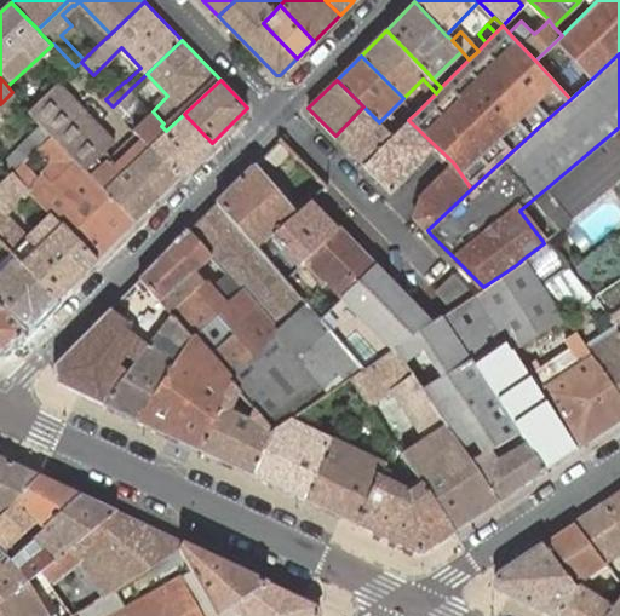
[(135,130),(113,107),(105,99),(104,97),(98,103),(132,138),(114,155),(121,162),(118,165),(104,150),(116,139),(61,81),(30,110),(42,122),(51,133),(61,142),(85,168),(136,220),(179,176),(145,140),(144,139),(137,132),(135,130)]
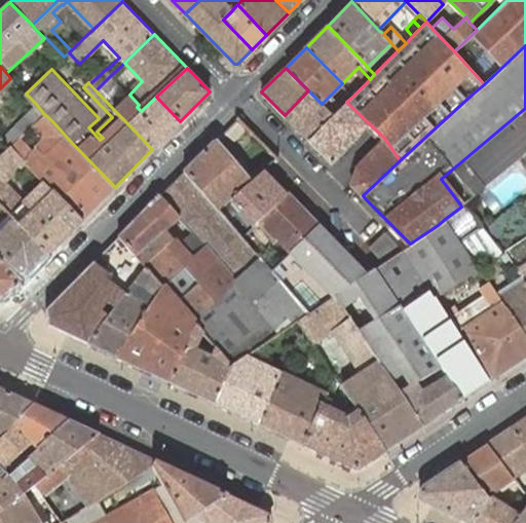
[(111,75),(96,90),(105,100),(120,84),(111,75)]
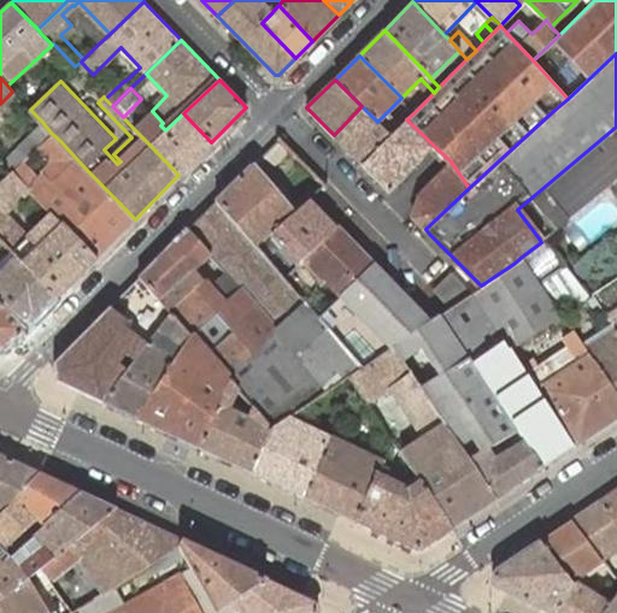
[(334,135),(363,164),(391,135),(377,122),(362,106),(334,135)]
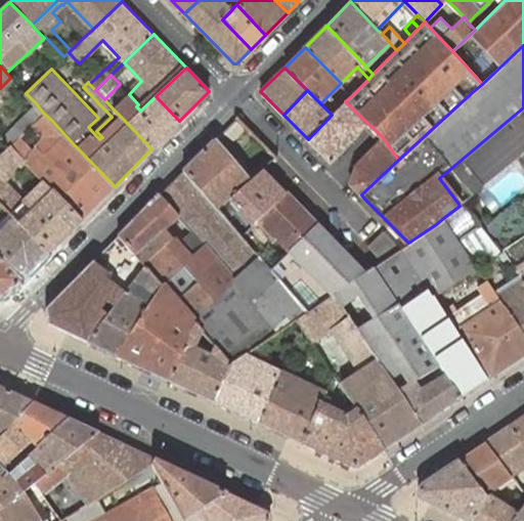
[(122,118),(123,119),(151,148),(179,121),(156,96),(140,111),(136,106),(138,104),(129,94),(114,110),(116,112),(122,118)]
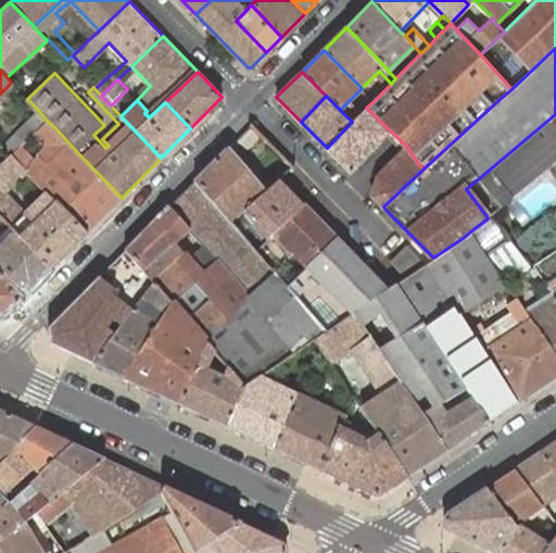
[(351,171),(390,130),(366,108),(352,122),(327,148),(350,172),(351,171)]
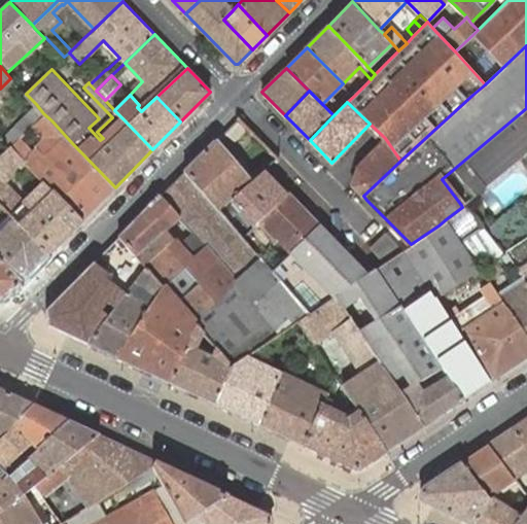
[(34,123),(43,113),(36,104),(3,137),(11,146),(19,138),(34,123)]
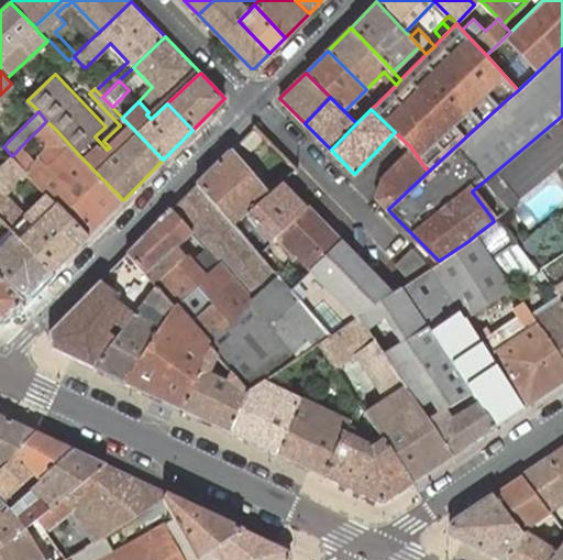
[(562,116),(472,191),(493,219),(562,160),(562,116)]
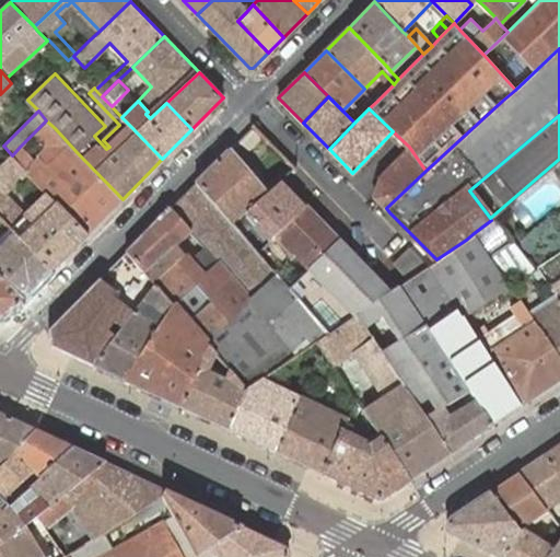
[(88,233),(123,199),(77,152),(55,128),(46,120),(36,130),(36,131),(48,143),(32,160),(20,147),(12,155),(25,169),(27,171),(37,182),(47,192),(88,233)]
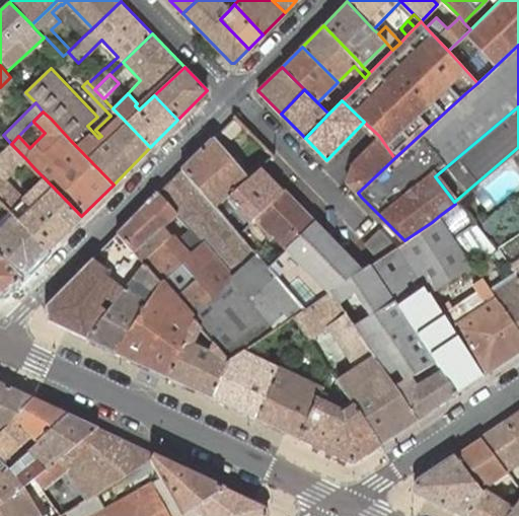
[(234,115),(211,138),(247,176),(261,165),(274,154),(234,115)]
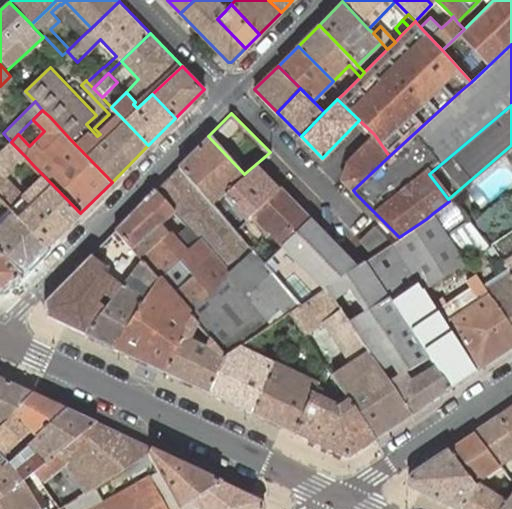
[(353,190),(389,156),(374,134),(348,161),(343,179),(353,190)]
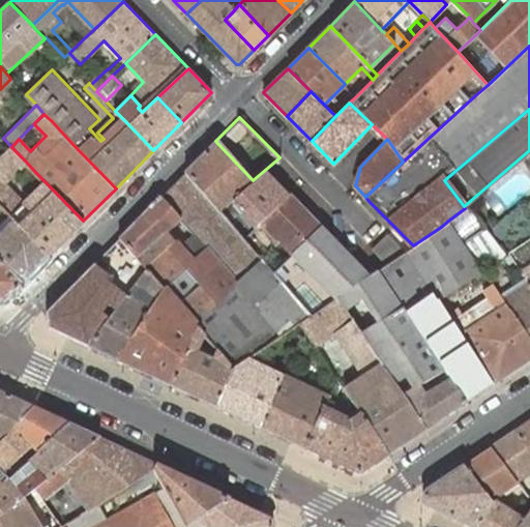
[(215,141),(184,171),(219,209),(253,180),(215,141)]
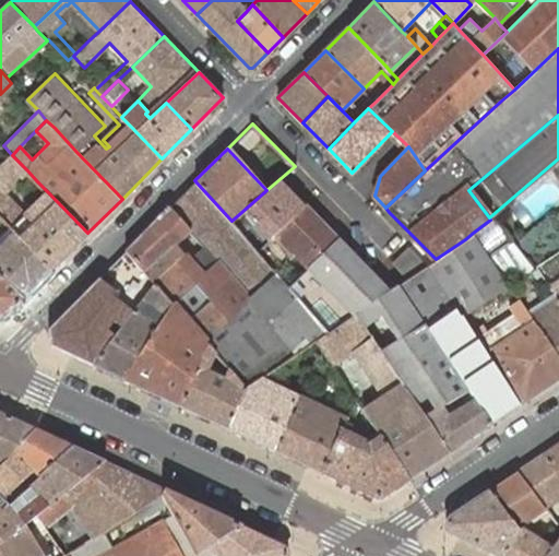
[(51,269),(87,233),(47,191),(26,212),(6,191),(22,175),(33,186),(37,181),(27,170),(25,168),(12,155),(0,165),(0,214),(18,233),(51,269)]
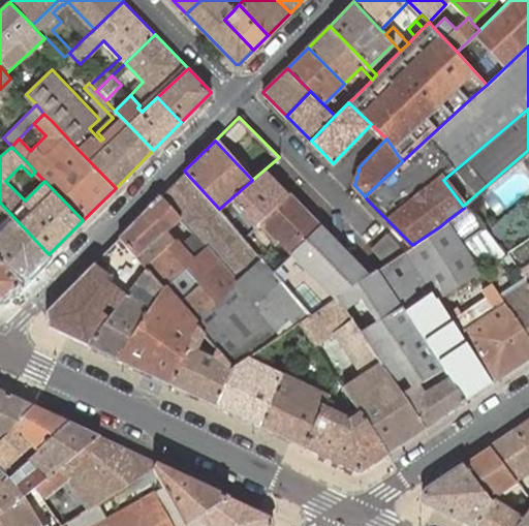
[(219,209),(228,220),(244,237),(250,244),(269,226),(293,252),(321,225),(289,193),(266,168),(252,180),(219,209)]
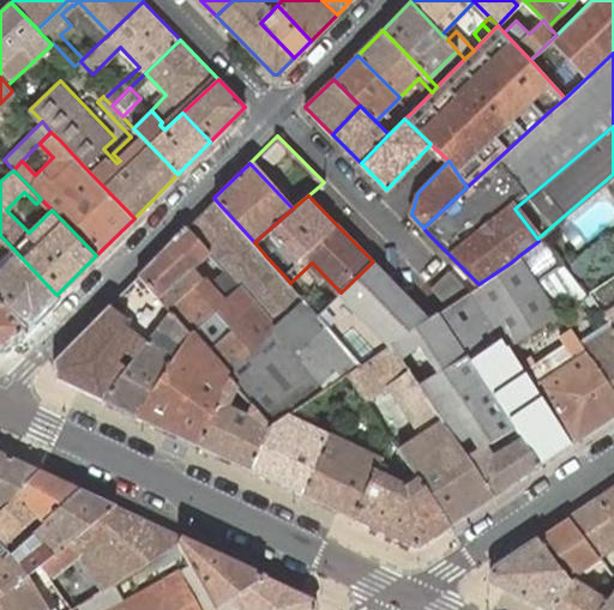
[(214,198),(185,228),(209,254),(217,263),(235,283),(265,255),(254,242),(214,198)]
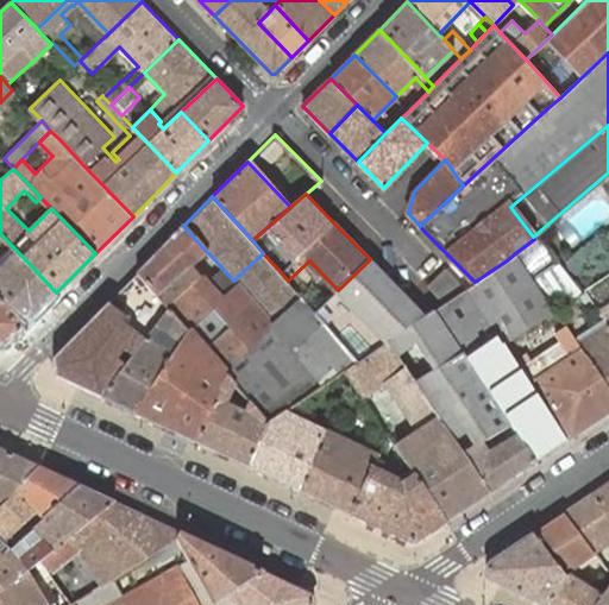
[(170,239),(137,272),(162,301),(167,297),(171,302),(200,273),(193,265),(207,252),(183,226),(170,239)]
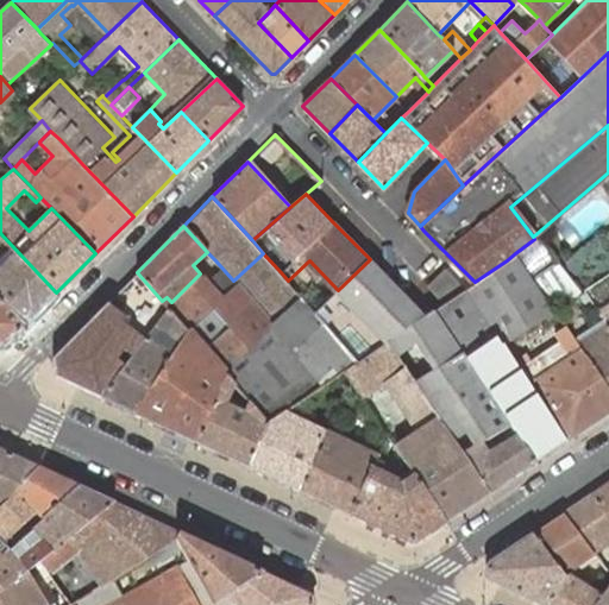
[(0,344),(6,344),(26,323),(56,292),(19,253),(0,233),(0,344)]
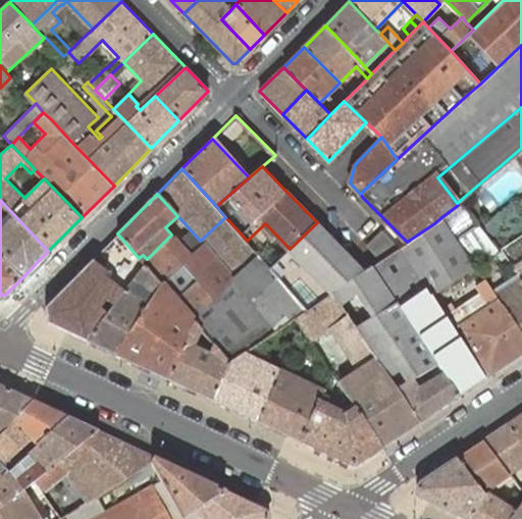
[(470,219),(458,205),(441,217),(452,234),(470,219)]
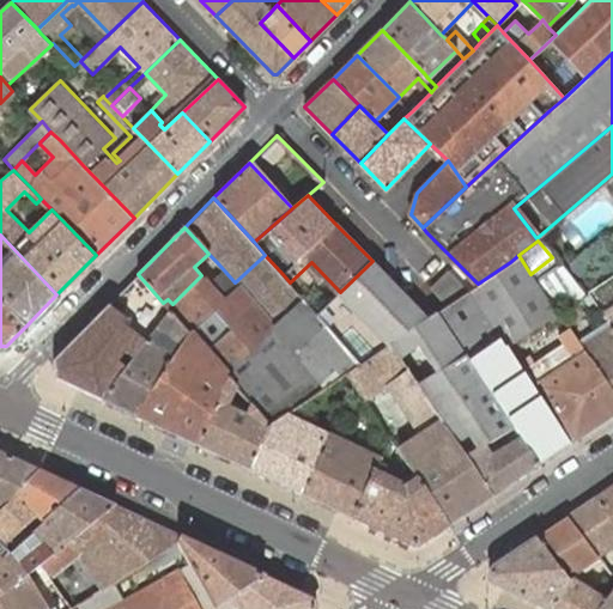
[(504,343),(557,310),(534,279),(530,274),(519,255),(510,262),(478,284),(468,291),(448,304),(444,306),(436,312),(514,426),(539,462),(571,440),(516,361),(504,343)]
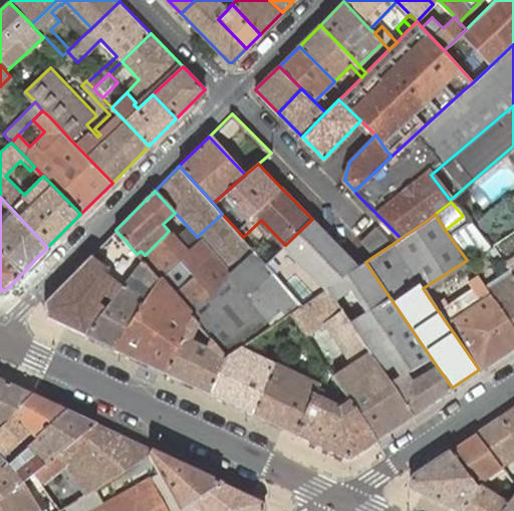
[(472,218),(448,234),(467,260),(467,261),(490,245),(472,218)]
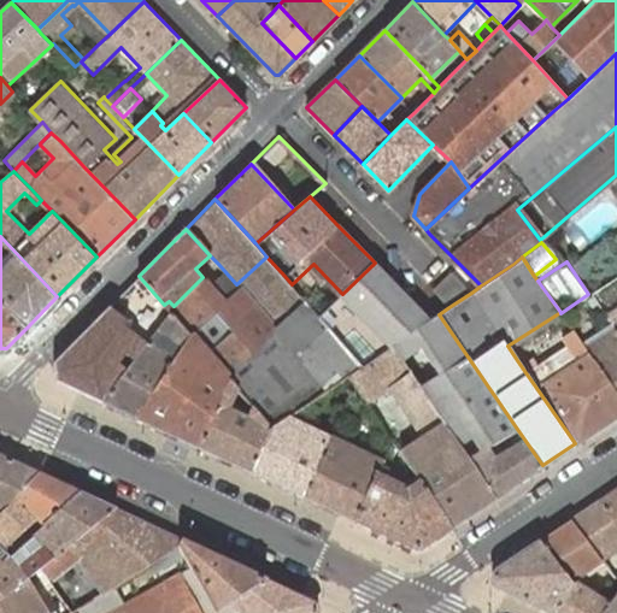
[(393,346),(433,319),(375,263),(342,294),(321,316),(364,365),(393,346)]
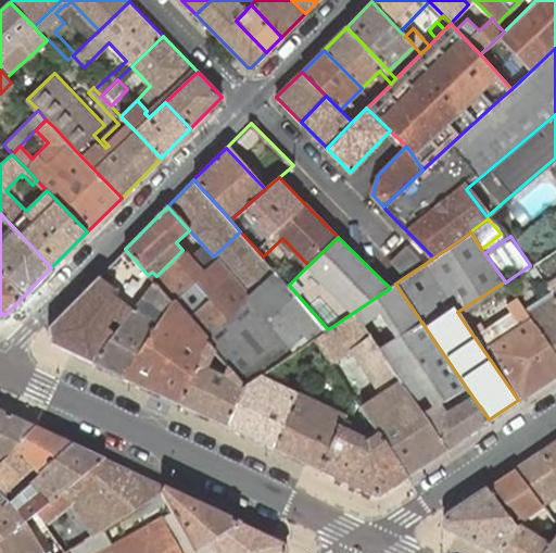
[(406,276),(425,264),(406,244),(390,260),(406,276)]
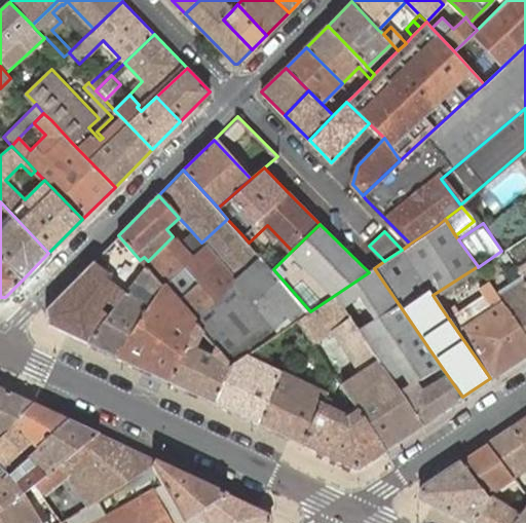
[(59,328),(87,342),(145,266),(144,264),(140,260),(118,235),(46,308),(46,313),(61,325),(59,328)]
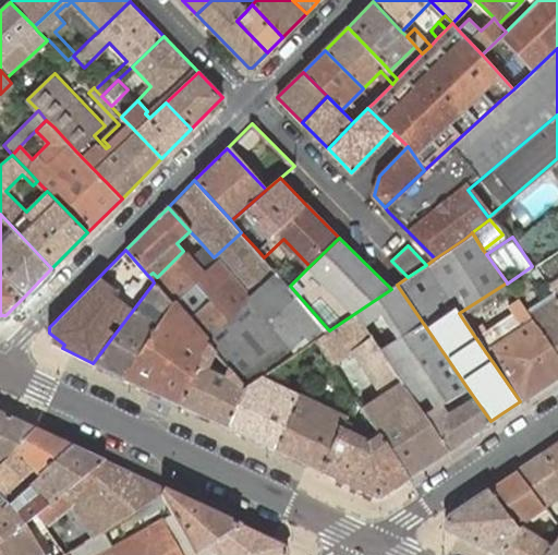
[(262,376),(316,339),(329,330),(290,286),(277,272),(251,294),(220,261),(218,262),(204,275),(183,251),(157,277),(153,280),(154,282),(172,302),(123,377),(180,403),(207,344),(215,351),(229,366),(246,386),(262,376)]
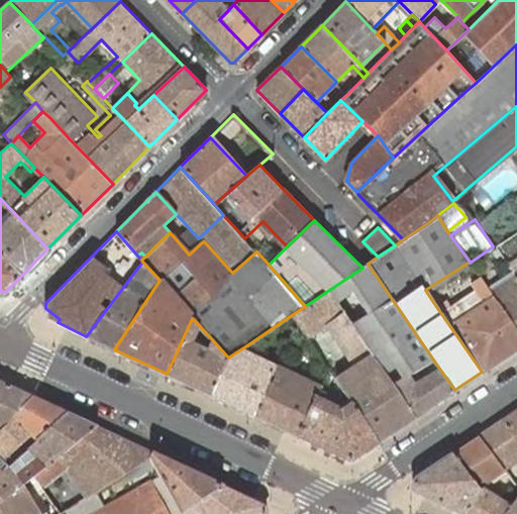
[(86,336),(114,349),(160,280),(142,262),(86,336)]
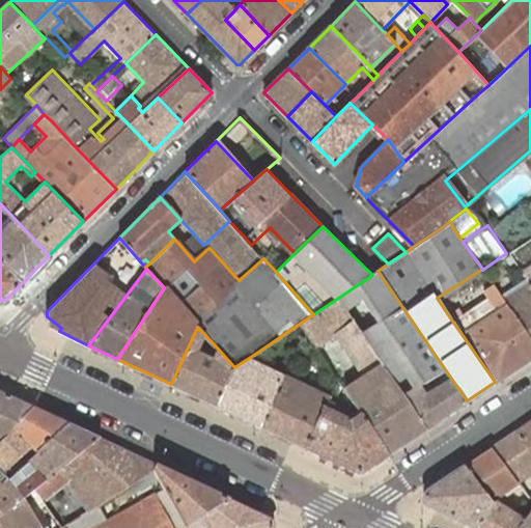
[(403,394),(445,369),(378,271),(372,275),(338,298),(382,364),(403,394)]
